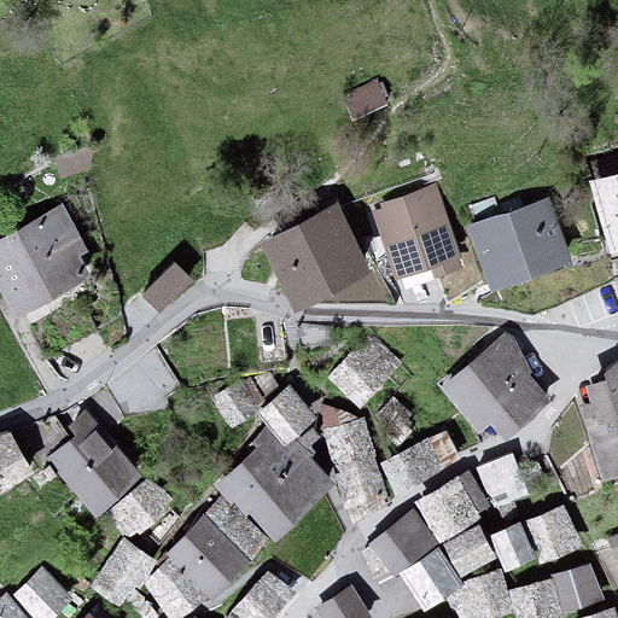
[(378,83),(345,97),(354,117),(386,104),(378,83)]
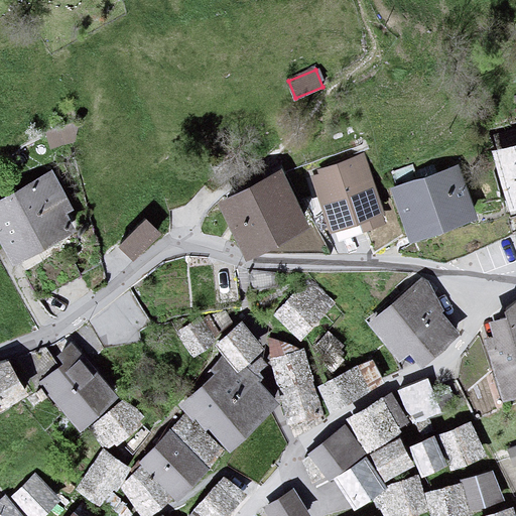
[(515,147),(494,154),(515,228),(515,147)]
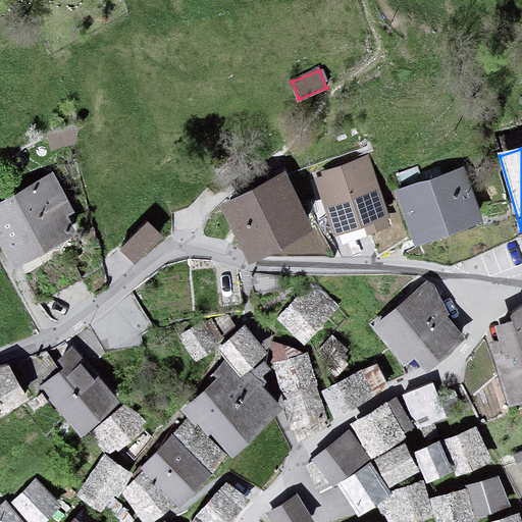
[(316,175),(334,228),(386,211),(368,158),(316,175)]
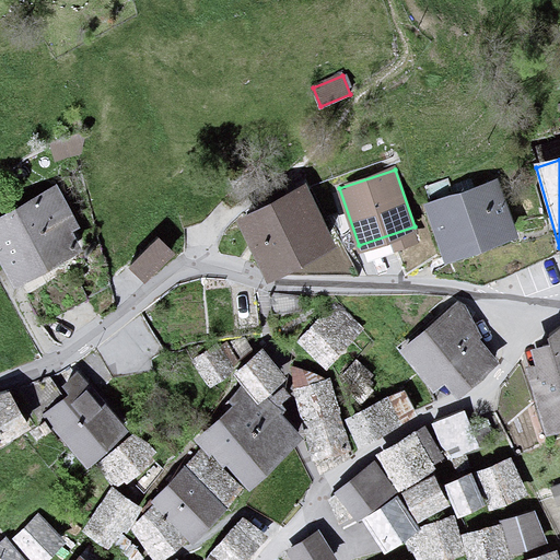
[(422,203),(445,264),(512,237),(489,177),(422,203)]
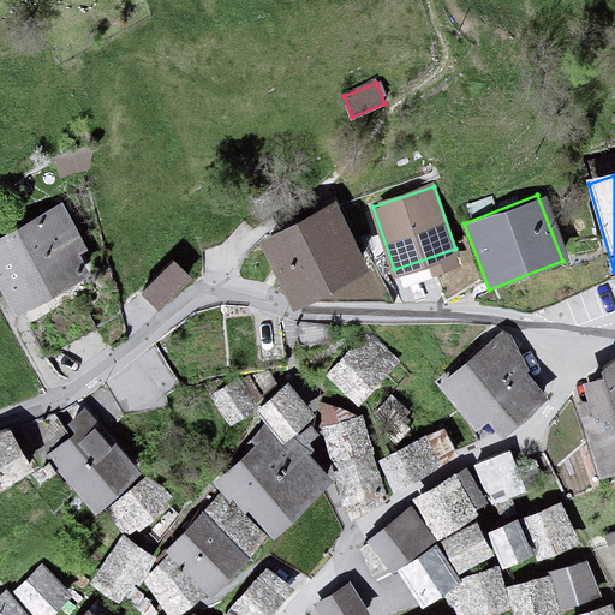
[(263,239),(293,303),(366,268),(336,203),(263,239)]
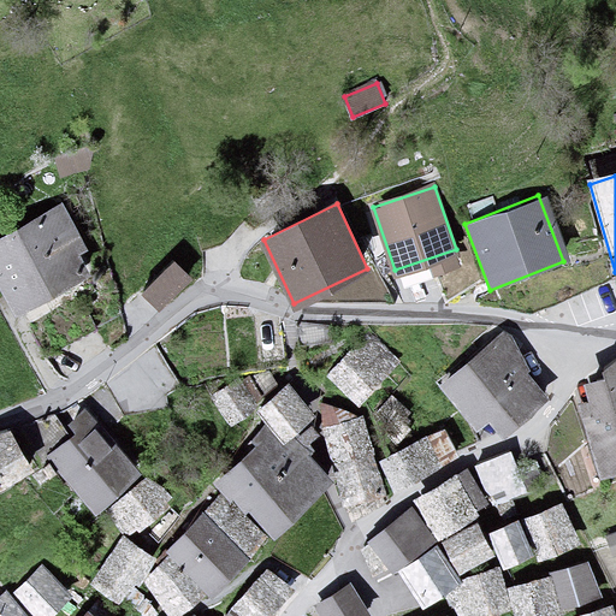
[(0,240),(0,289),(13,315),(88,274),(54,211),(0,240)]
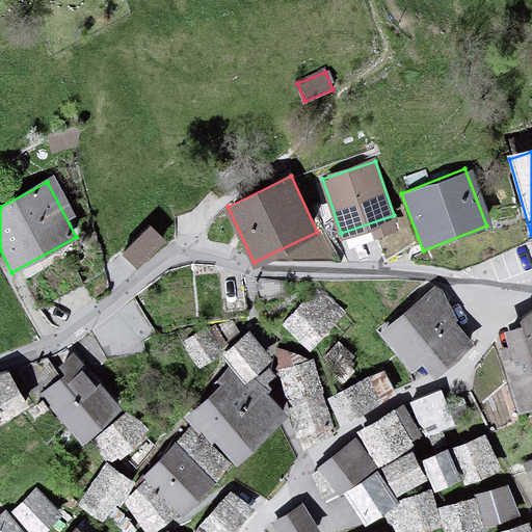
[(152,228),(125,254),(139,268),(165,241),(152,228)]
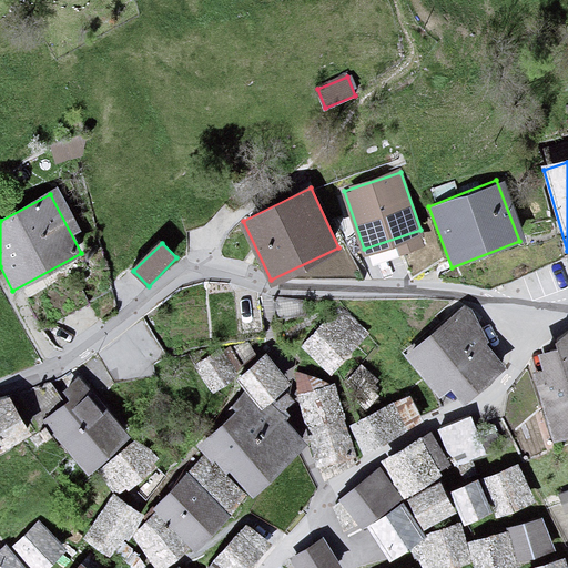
[(463,306),(404,357),(440,401),(449,393),(458,404),(509,361),(463,306)]
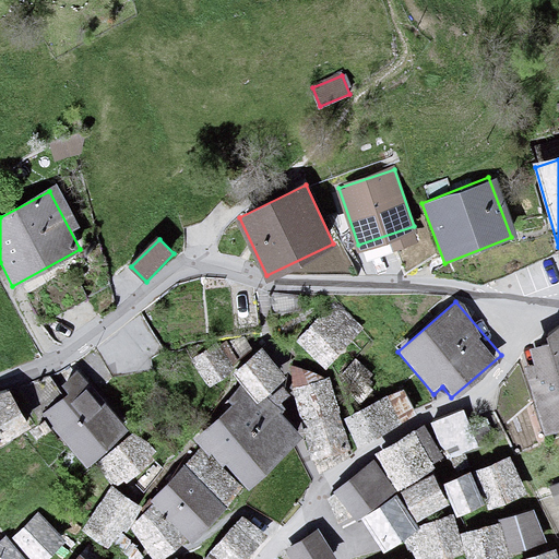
[(295,343),(324,368),(357,329),(328,304),(295,343)]
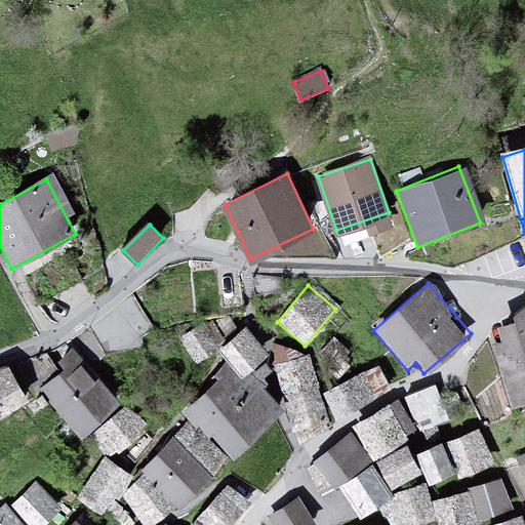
[(491,344),(512,407),(524,402),(524,313),(509,317),(500,328),(503,340),(491,344)]
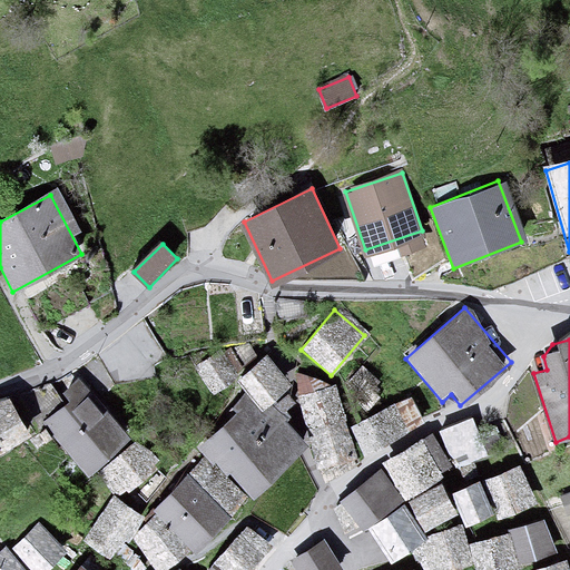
[(223,345),(192,370),(212,395),(243,372),(223,345)]
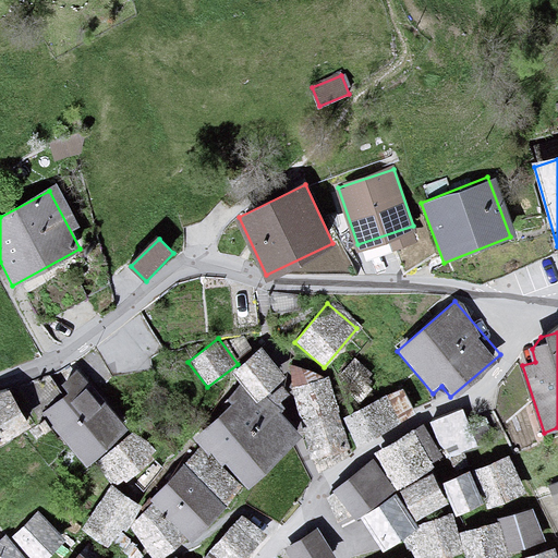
[(261,351),(232,376),(256,402),(283,377),(261,351)]
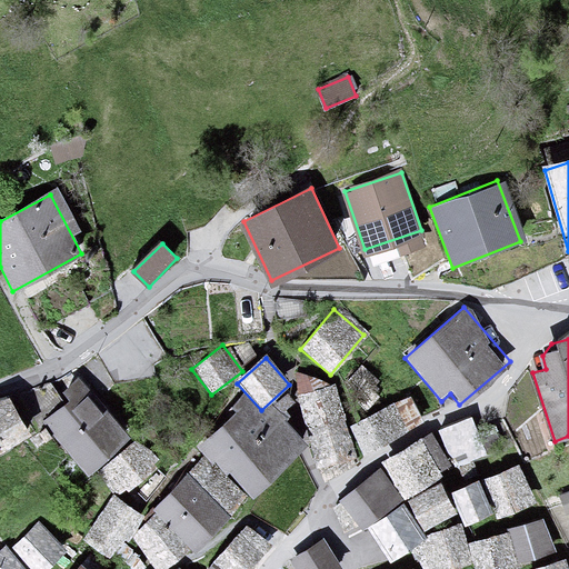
[(87,383),(43,421),(87,471),(130,433),(87,383)]
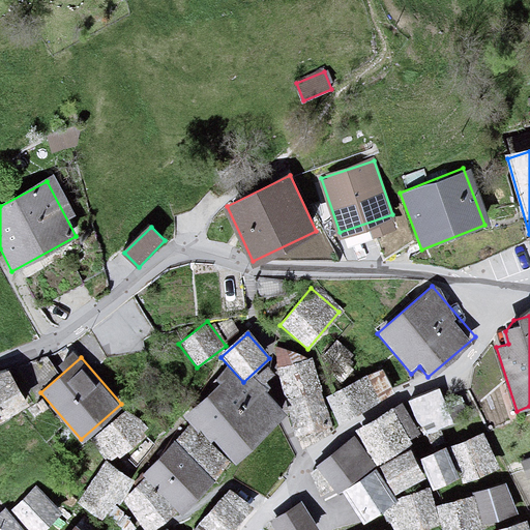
[(313,357),(275,367),(295,437),(332,427),(313,357)]
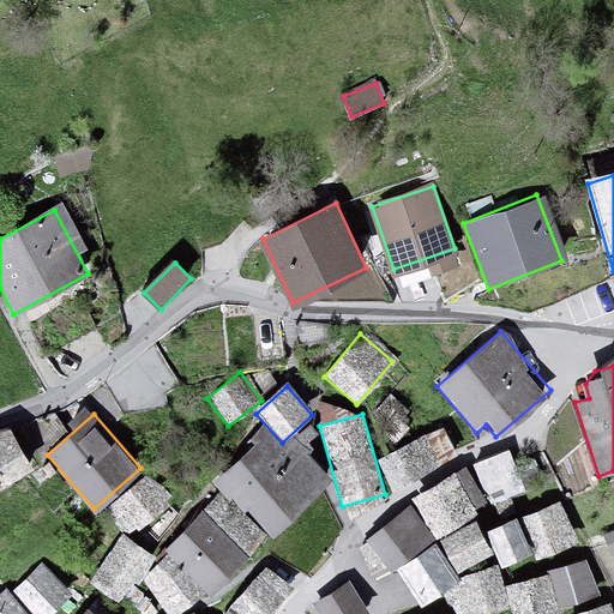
[(254,445),(217,479),(272,539),(333,483),(308,455),(314,450),(308,444),(319,434),(311,425),(300,434),(298,432),(283,445),(263,423),(251,439),(254,445)]
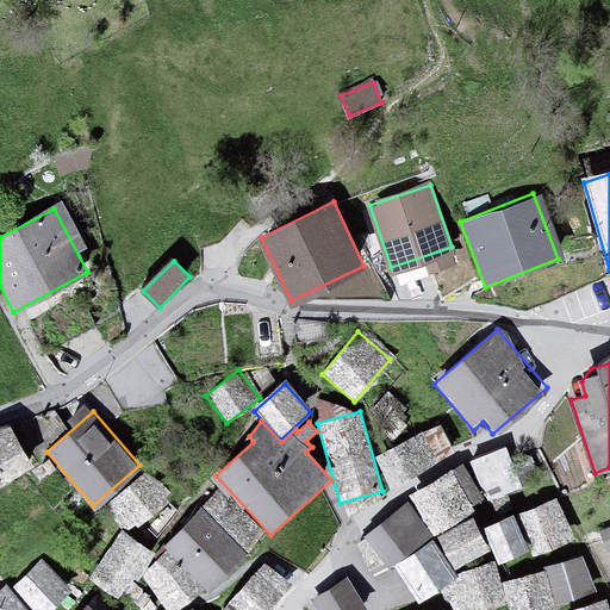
[(0,428),(0,484),(32,465),(7,423),(0,428)]
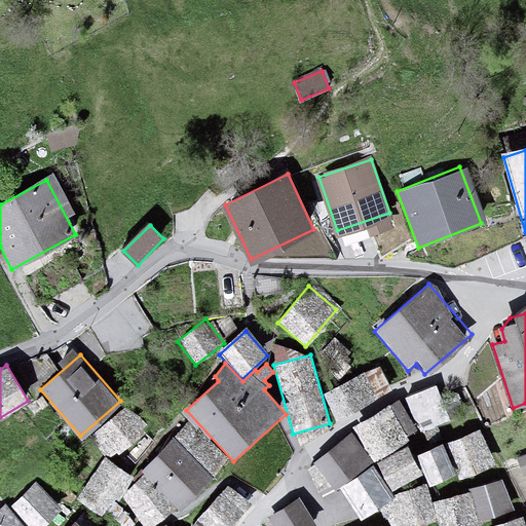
[(363,373),(323,393),(336,420),(376,399),(363,373)]
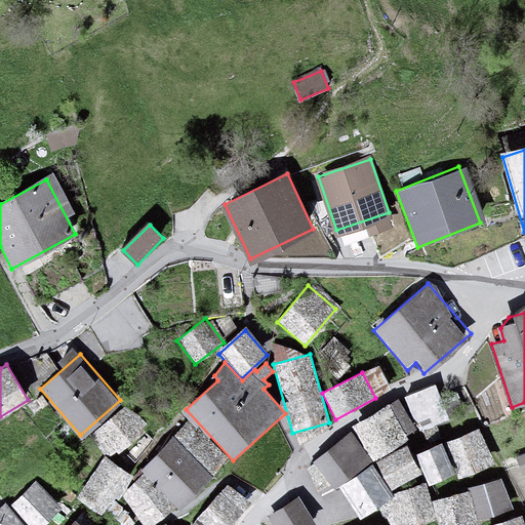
[(419,426),(449,414),(437,379),(407,391),(419,426)]
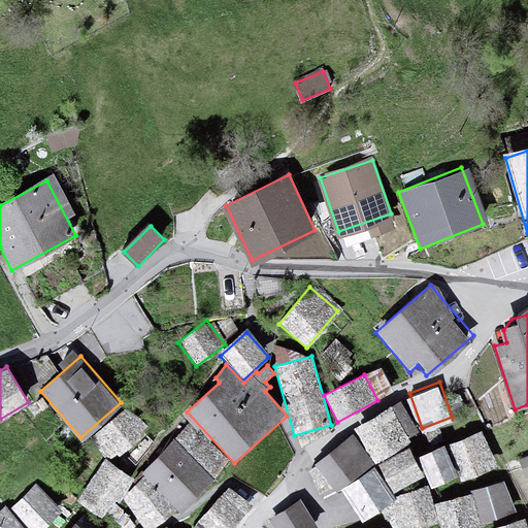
[(145,431),(124,408),(90,440),(112,463),(145,431)]
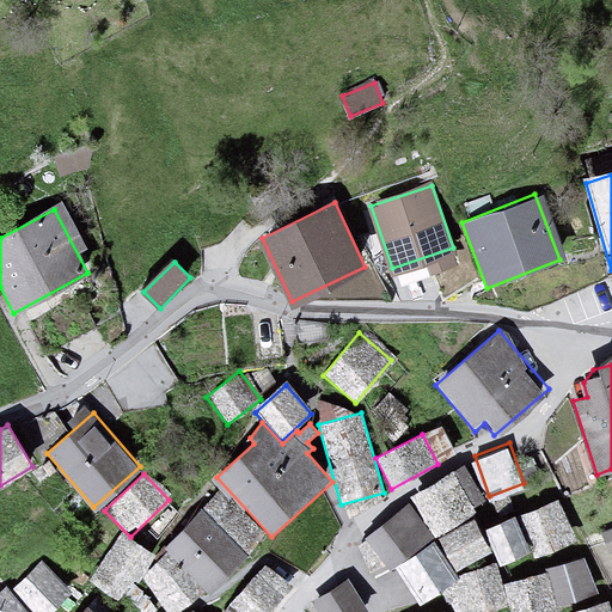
[(411,497),(434,538),(475,514),(451,473),(411,497)]
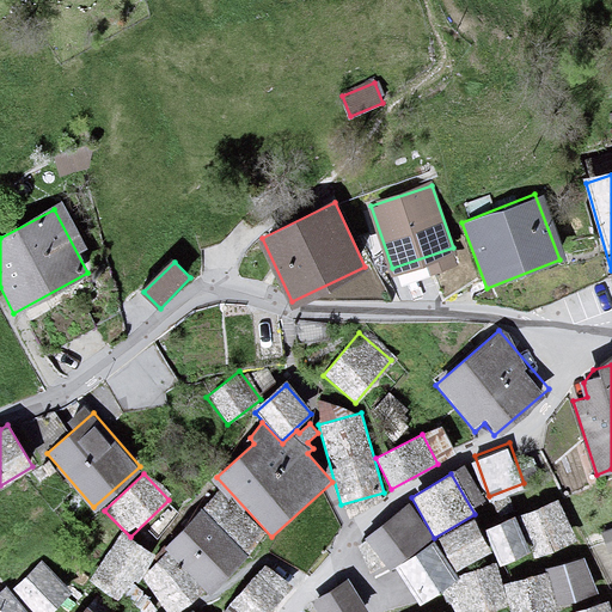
[(409,503),(365,538),(390,571),(434,538),(409,503)]
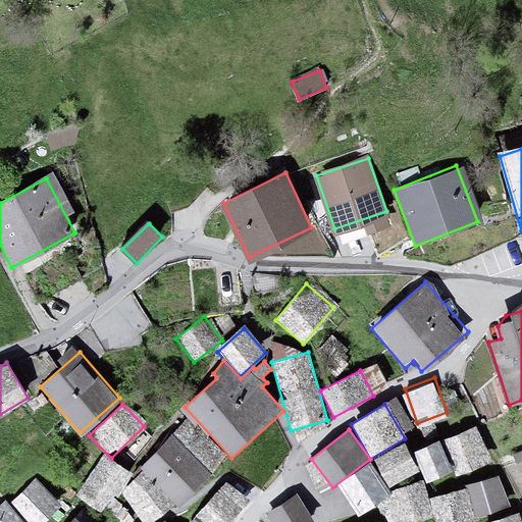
[(477,430),(441,444),(456,480),(491,467),(477,430)]
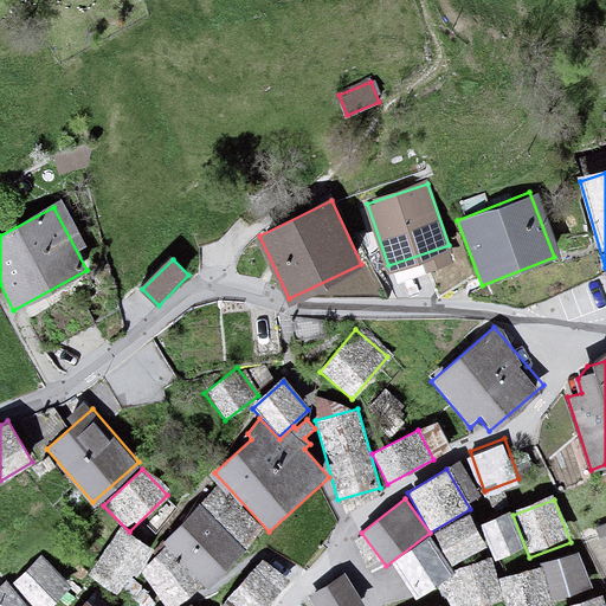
[(199,505),(163,545),(208,588),(246,547),(199,505)]
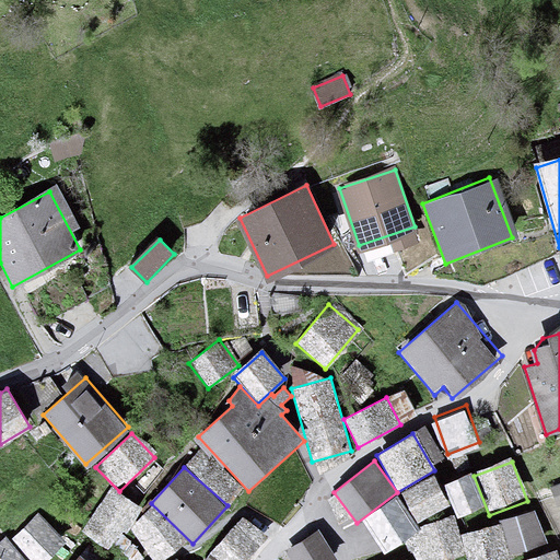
[(469,474),(443,485),(457,520),(483,509),(469,474)]
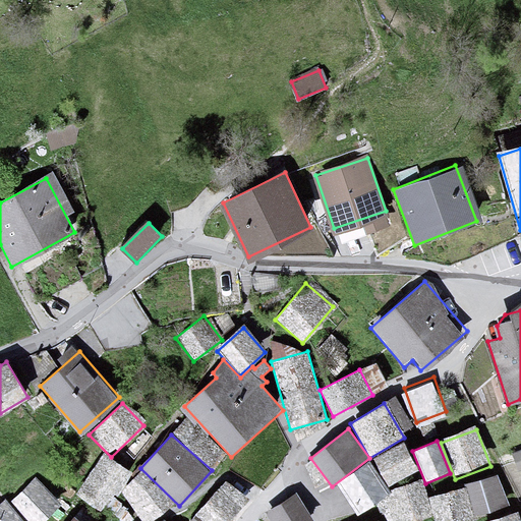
[(403,445),(373,461),(389,487),(418,471),(403,445)]
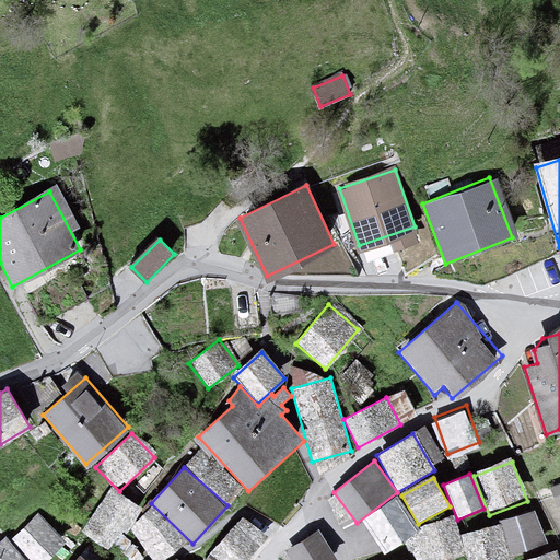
[(141,509),(111,489),(82,534),(113,553),(129,527),(141,509)]
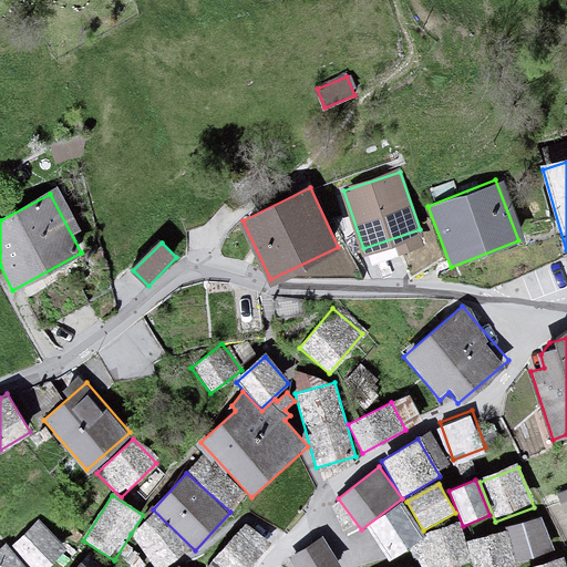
[(402,502),(366,526),(390,562),(409,549),(426,538),(424,534),(402,502)]
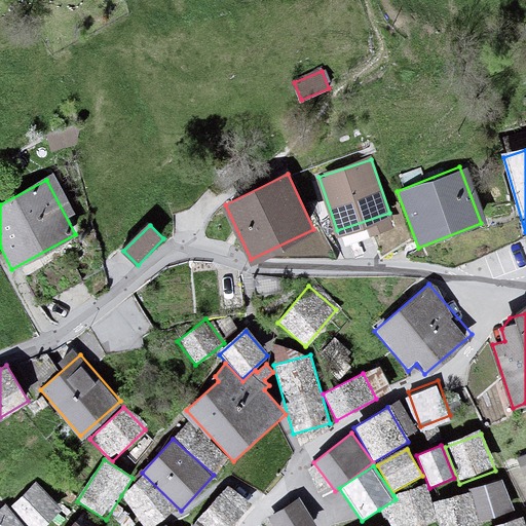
[(144,478),(121,495),(143,525),(153,525),(177,510),(144,478)]
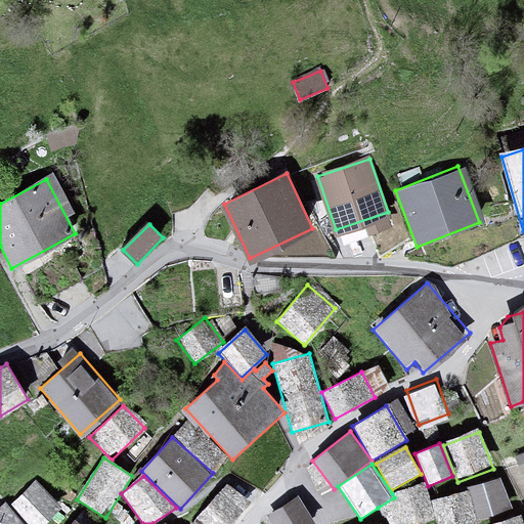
[(468,489),(478,520),(512,509),(501,477),(467,487),(468,489)]
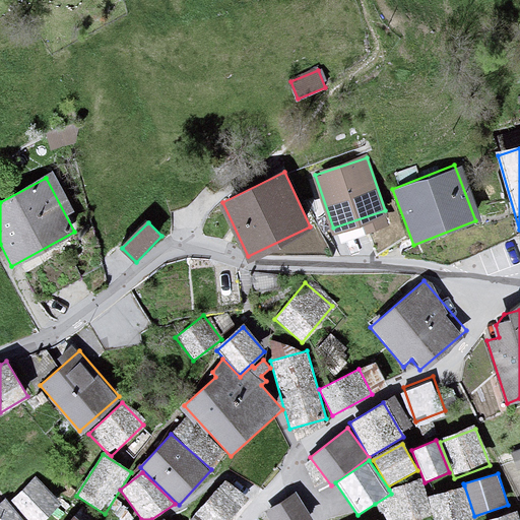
[(420,478),(389,490),(391,494),(375,504),(379,512),(383,511),(385,519),(414,519),(432,515),(427,498),(420,478)]
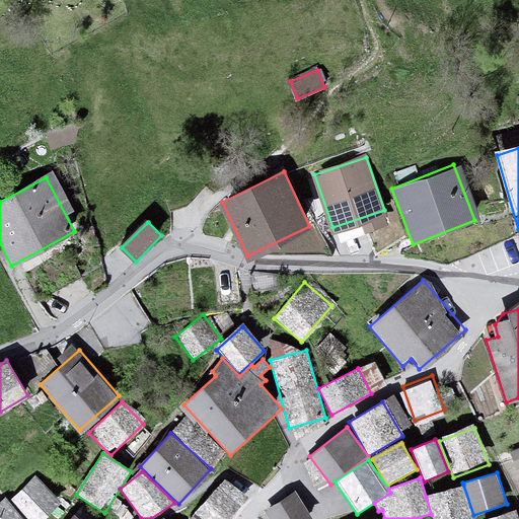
[(35,479),(11,501),(27,518),(49,518),(63,507),(35,479)]
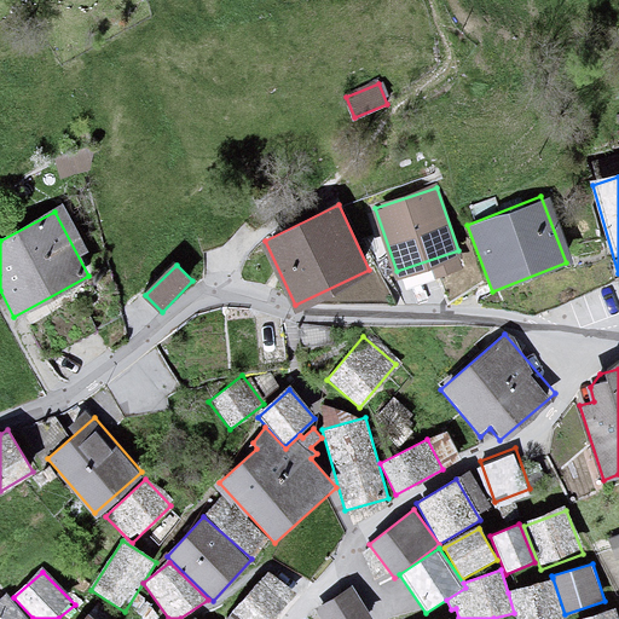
[(270,618),(293,595),(270,576),(230,618),(270,618)]
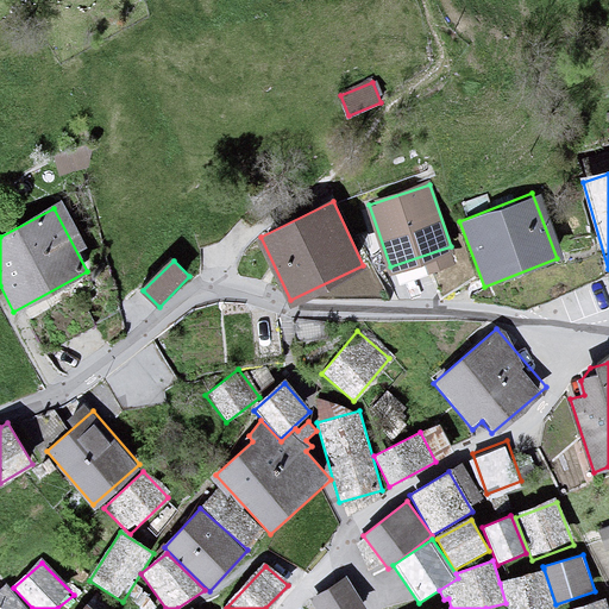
[(544,569),(500,583),(506,603),(508,608),(556,608),(556,604),(544,569)]
